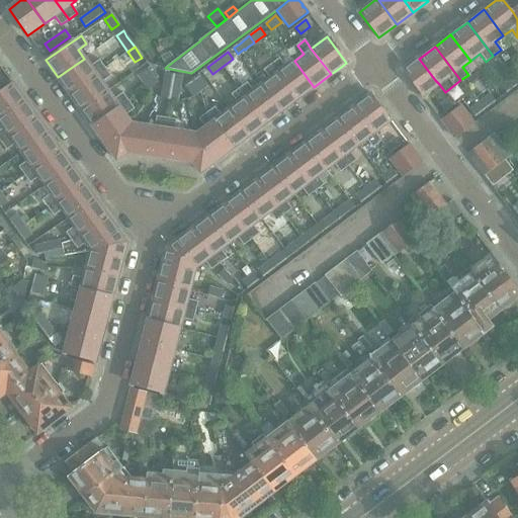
[(170,53),(162,59),(167,66),(175,60),(170,53)]
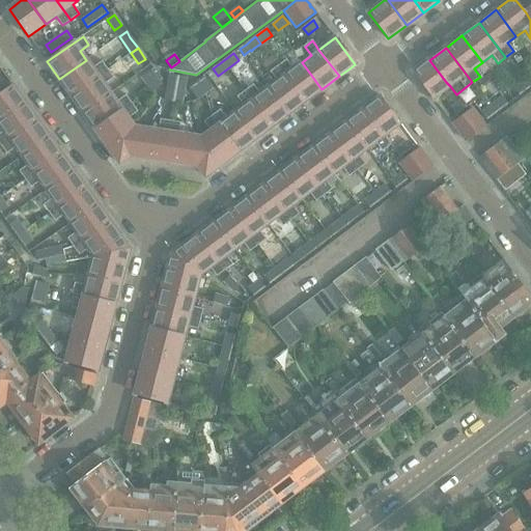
[(272,57),(262,64),(270,74),(271,72),(278,66),(272,57)]
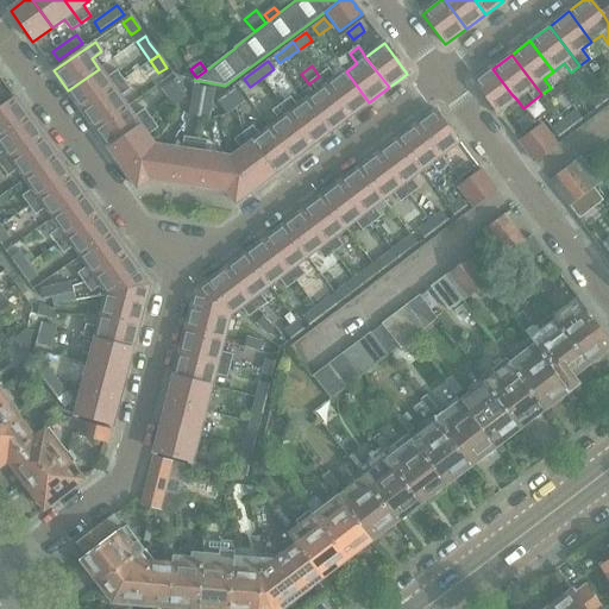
[(117,74),(107,80),(99,69),(68,90),(82,111),(123,82),(117,74)]
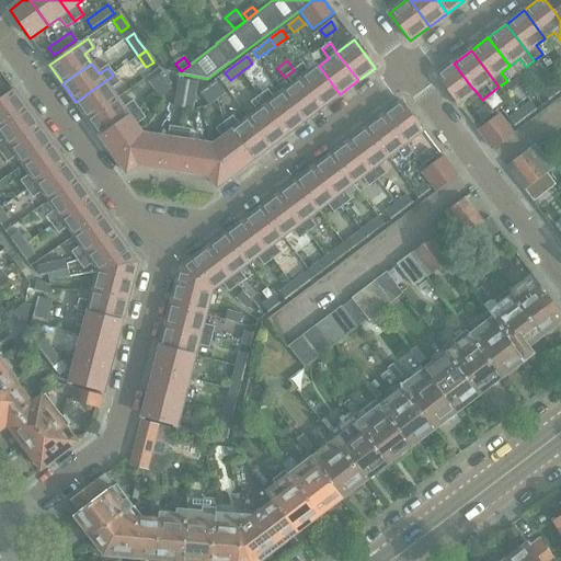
[(319,66),(309,73),(302,64),(294,70),(322,107),(340,94),(319,66)]
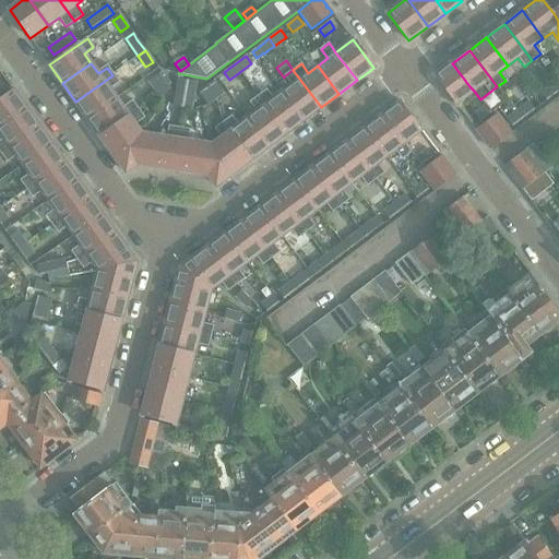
[(474,91),(470,86),(452,63),(436,75),(456,104),(474,91)]
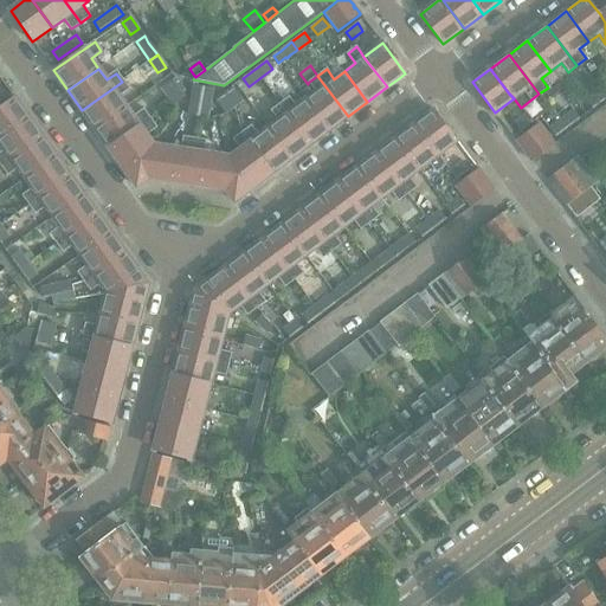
[(330,130),(348,116),(317,76),(309,82),(317,92),(307,100),(330,130)]
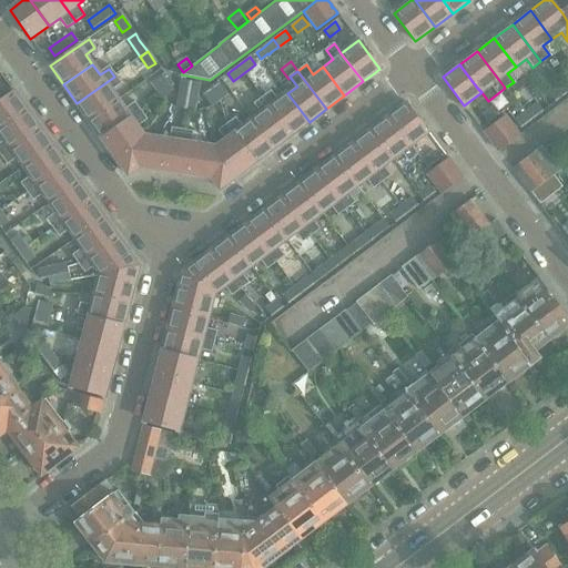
[(174,90),(164,77),(163,75),(150,83),(162,99),(174,90)]
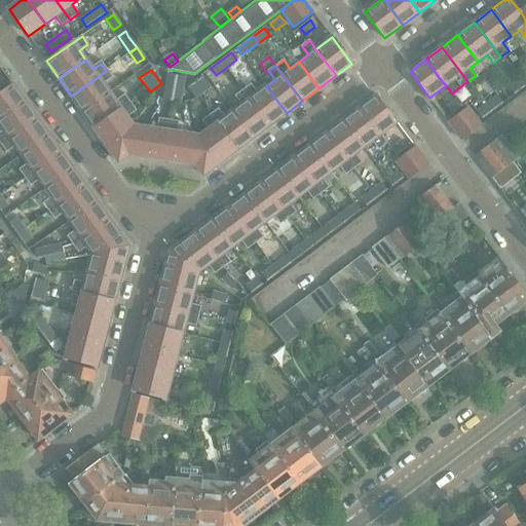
[(103,84),(111,78),(106,71),(71,96),(83,112),(110,94),(103,84)]
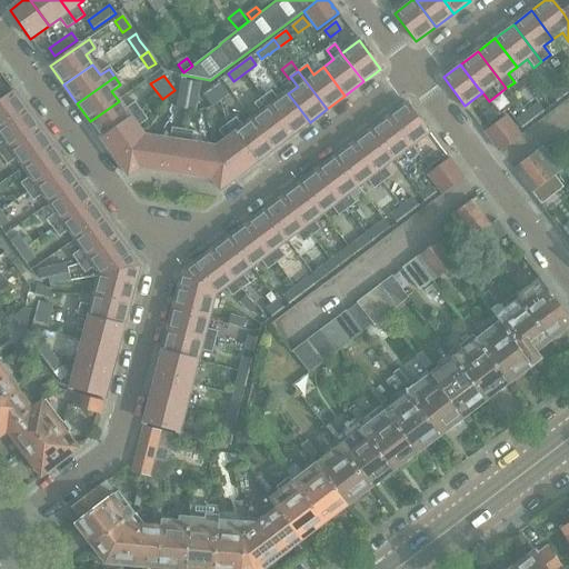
[(195,111),(200,83),(181,80),(176,108),(195,111)]
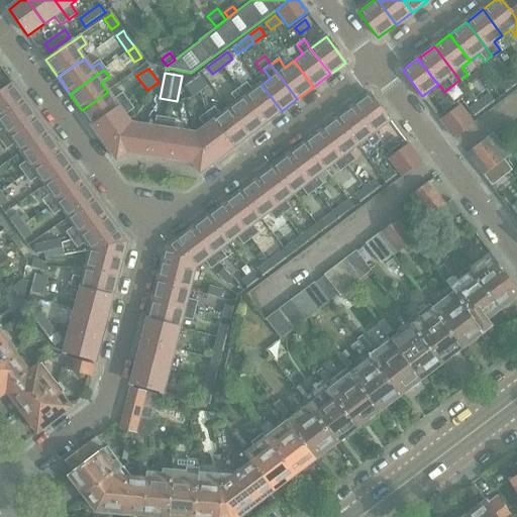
[(200,91),(207,86),(199,75),(185,86),(193,97),(200,91)]
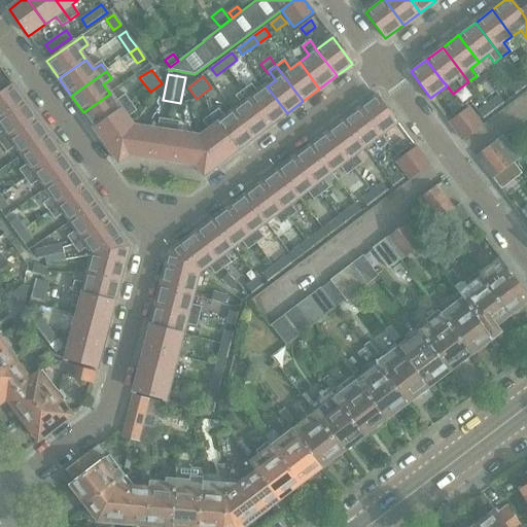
[(517,94),(524,88),(519,80),(502,94),(507,101),(517,94)]
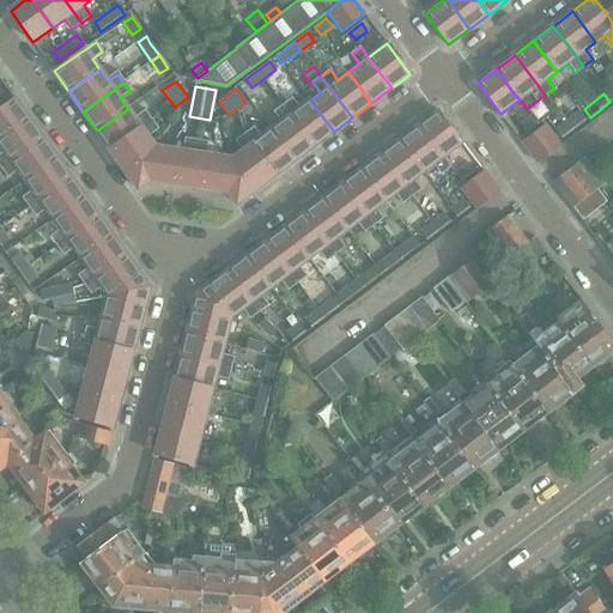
[(0,137),(28,117),(14,98),(0,108),(0,137)]
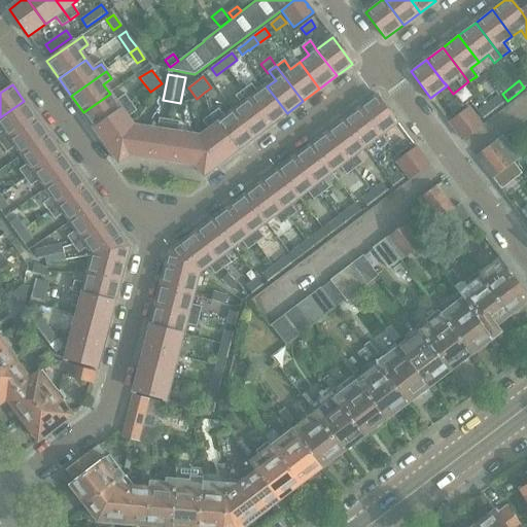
[(267,86),(258,93),(252,84),(244,91),(270,126),(287,113),(267,86)]
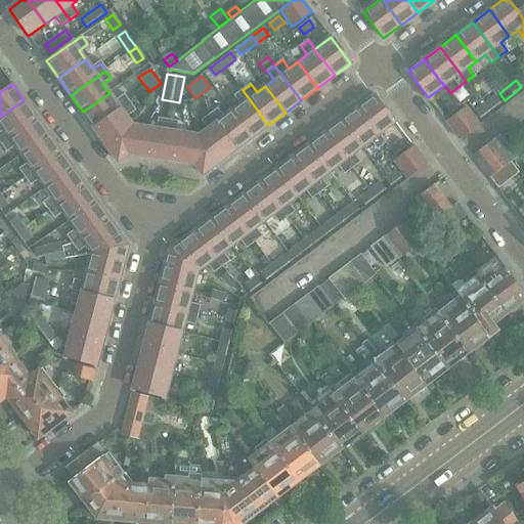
[(252,137),(268,125),(243,90),(235,96),(242,104),(232,111),(252,137)]
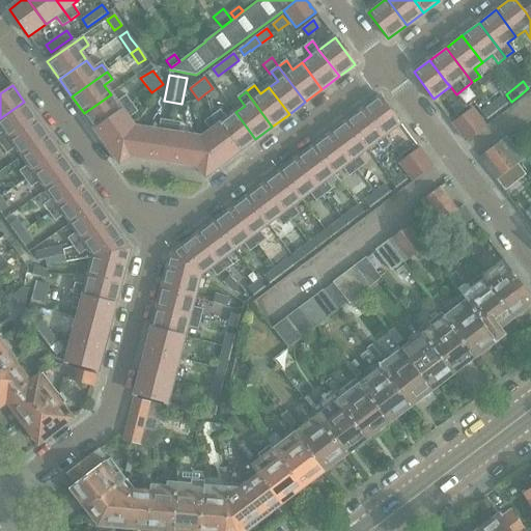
[(127,98),(117,104),(111,94),(84,113),(95,130),(131,105),(127,98)]
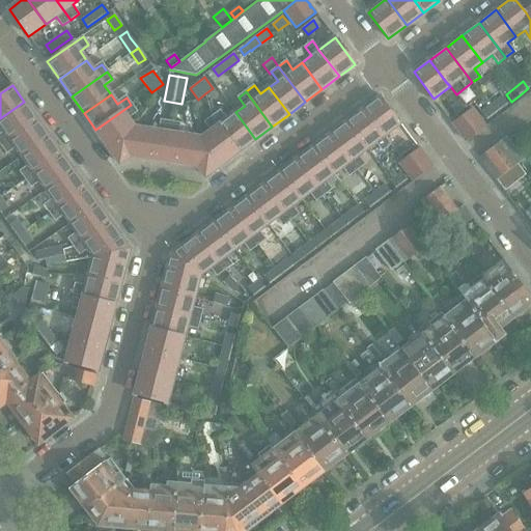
[(507,105),(511,102),(506,94),(493,105),(486,100),(485,101),(496,113),(507,105)]
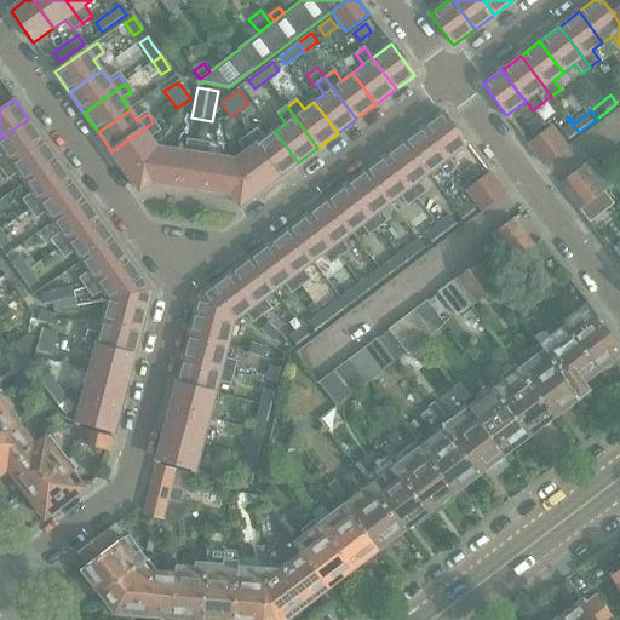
[(448,159),(466,145),(443,113),(425,127),(448,159)]
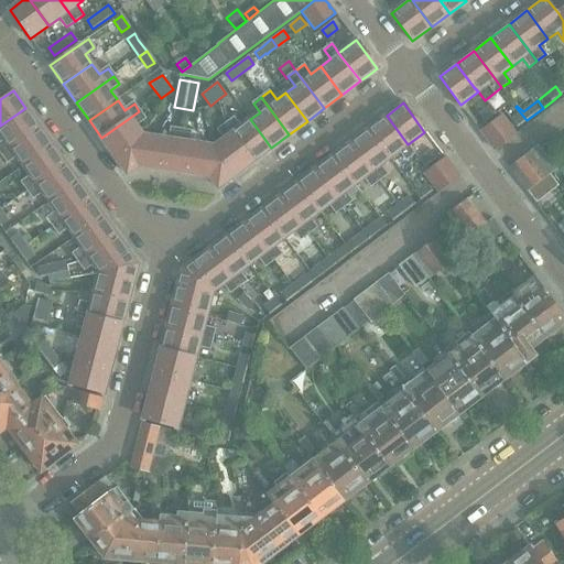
[(484,122),(496,115),(489,107),(478,115),(484,122)]
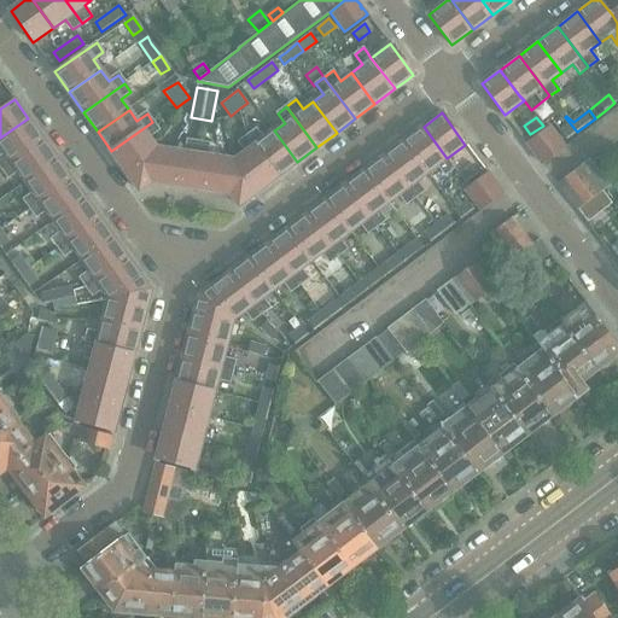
[(566,140),(577,132),(565,117),(554,124),(560,132),(561,132),(566,140)]
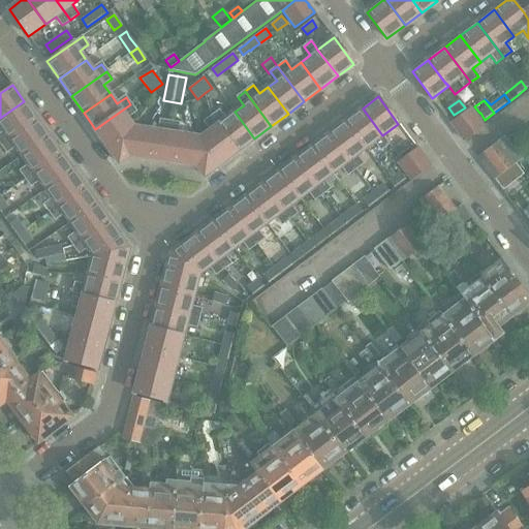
[(0,143),(36,118),(24,101),(0,118),(0,123),(4,129),(0,132),(0,143)]
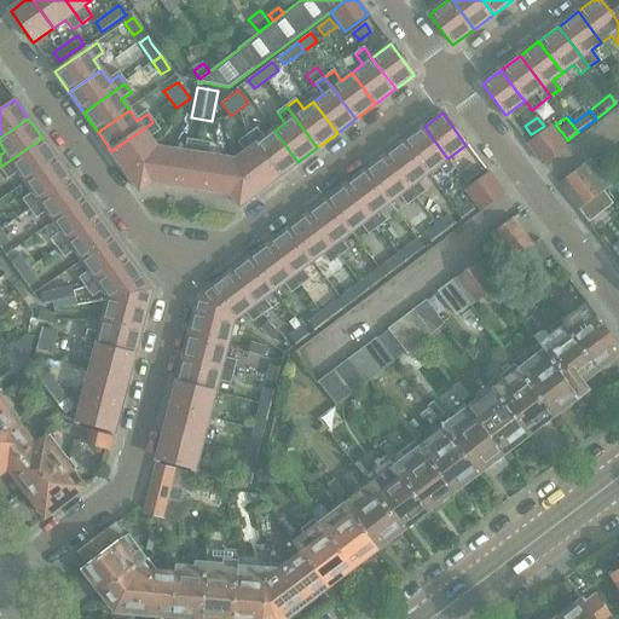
[(150,138),(160,132),(152,122),(111,151),(126,171),(157,149),(150,138)]
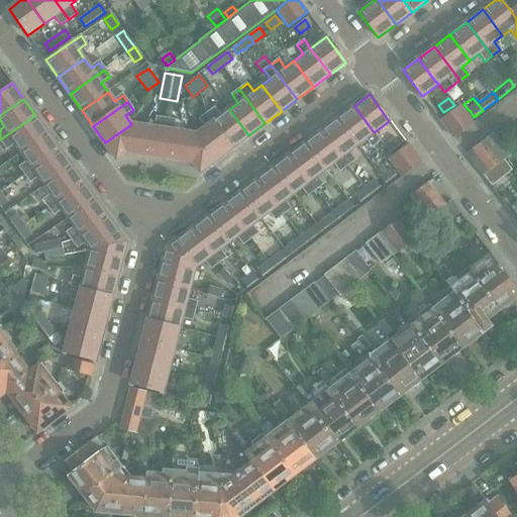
[(380,140),(374,132),(354,106),(337,119),(356,145),(366,138),(373,146),(380,140)]
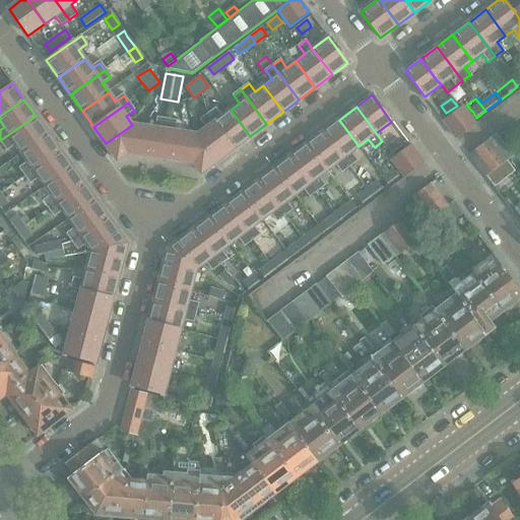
[(451,129),(468,115),(462,107),(444,120),(451,129)]
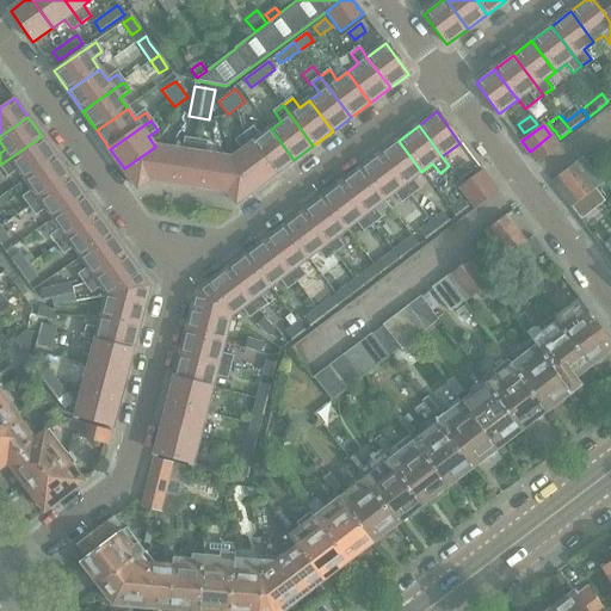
[(271,129),(260,137),(253,128),(245,134),(275,174),(294,160),(271,129)]
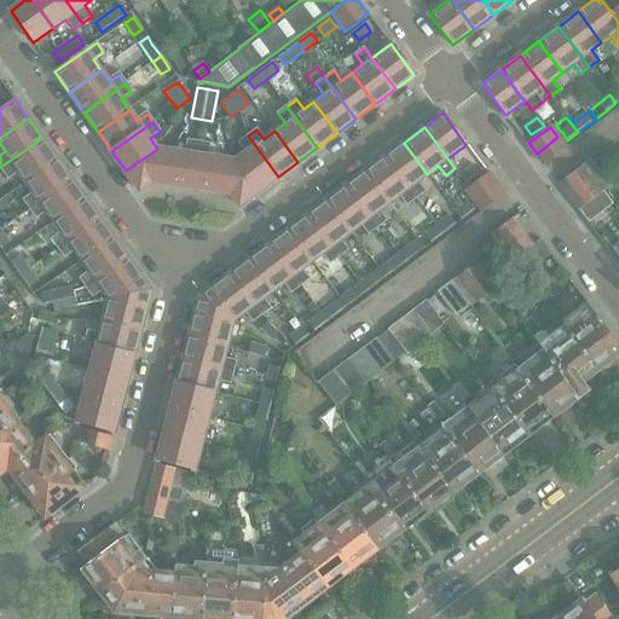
[(260,191),(278,177),(248,136),(238,143),(247,152),(236,160),(260,191)]
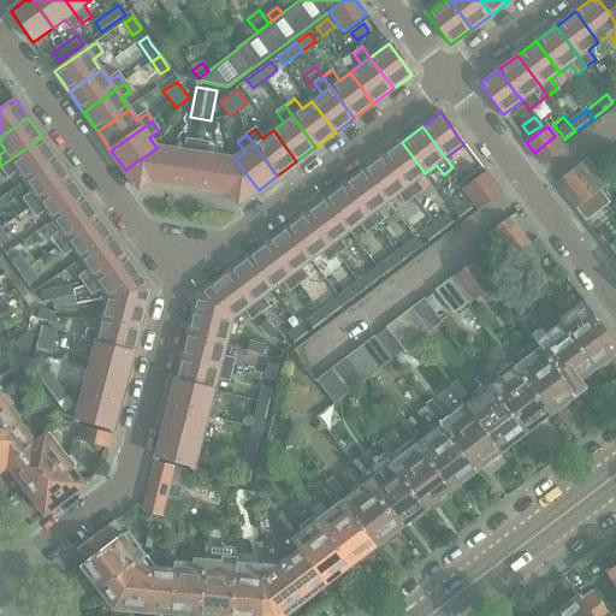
[(542,163),(563,147),(555,136),(534,153),(542,163)]
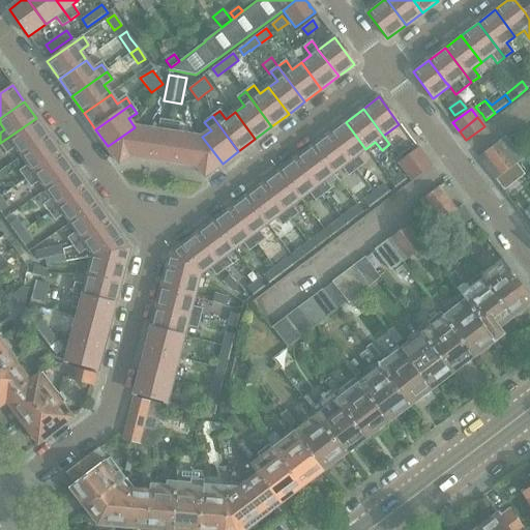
[(20,151),(47,133),(36,118),(0,143),(0,145),(5,154),(16,146),(20,151)]
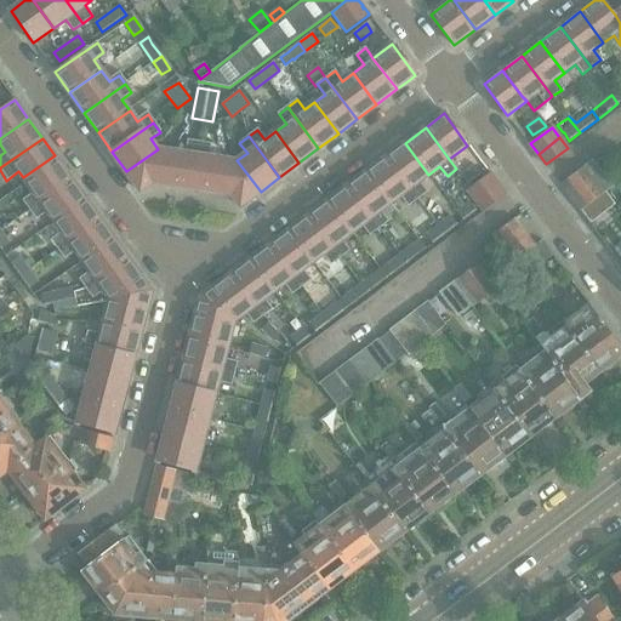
[(194,189),(201,142),(188,140),(187,153),(153,183),(194,189)]
